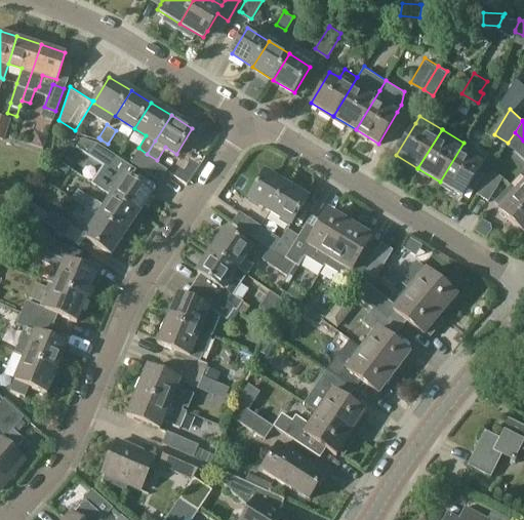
[(523,141),(515,132),(508,143),(523,157),(523,141)]
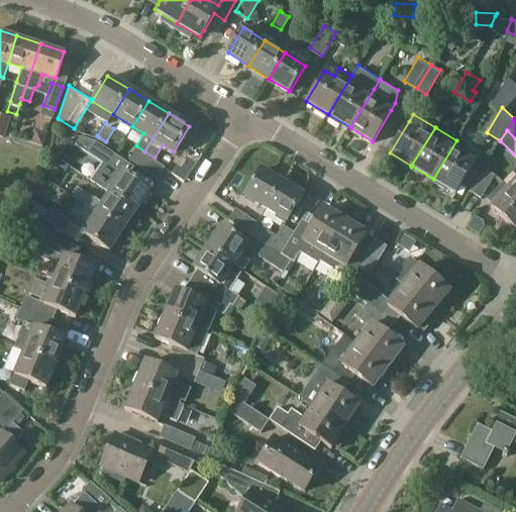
[(94,138),(87,149),(109,164),(116,152),(94,138)]
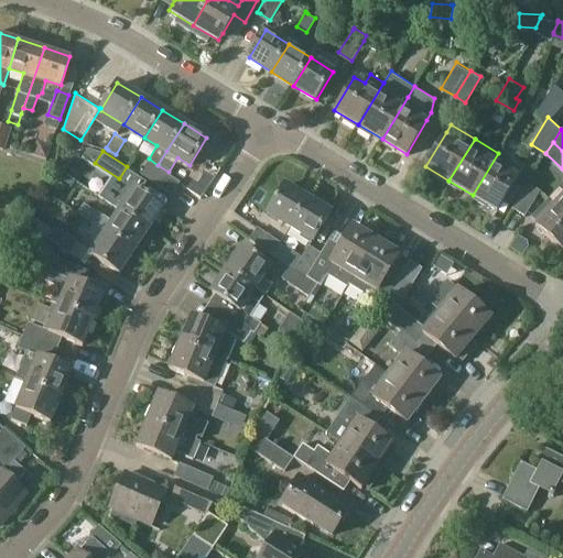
[(498,153),(473,195),(497,210),(522,168),(498,153)]
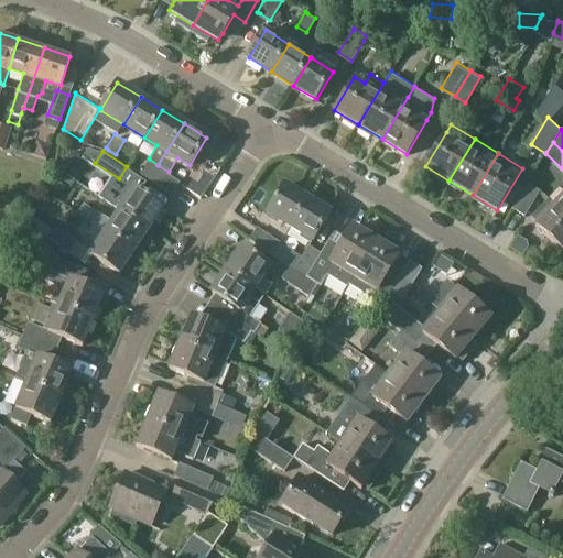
[(149,159),(141,172),(150,177),(158,165),(149,159)]
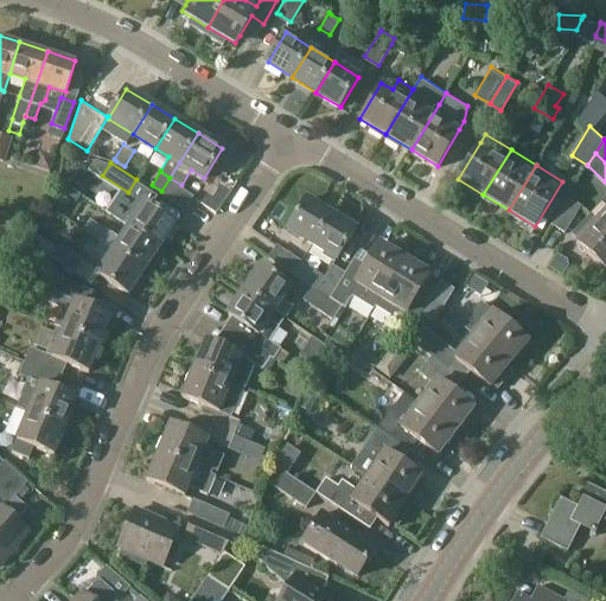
[(182,185),(170,178),(161,191),(185,206),(193,193),(182,185)]
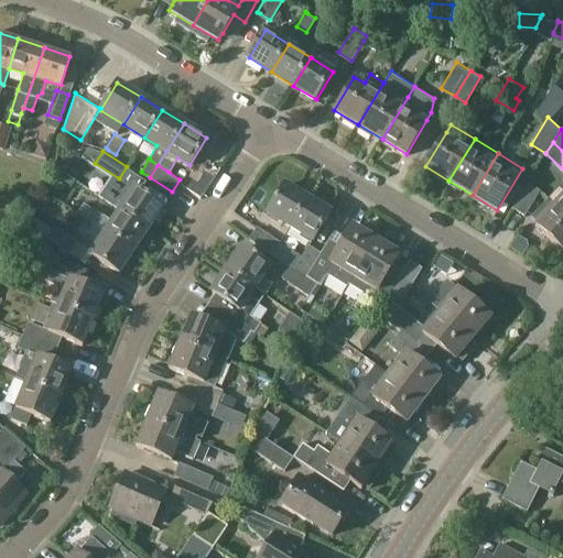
[(206,186),(196,181),(193,178),(187,186),(201,195),(206,186)]
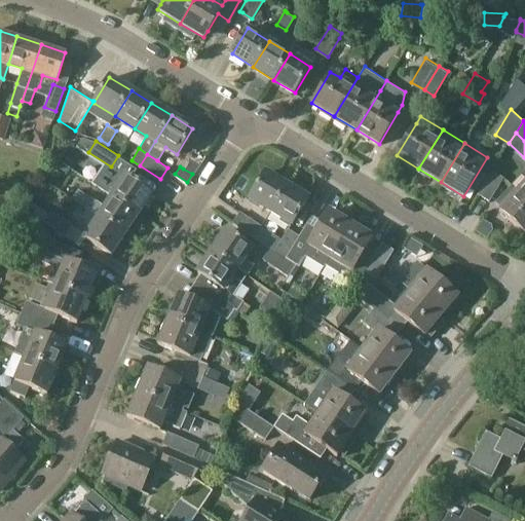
[(492,169),(478,192),(489,199),(503,176),(492,169)]
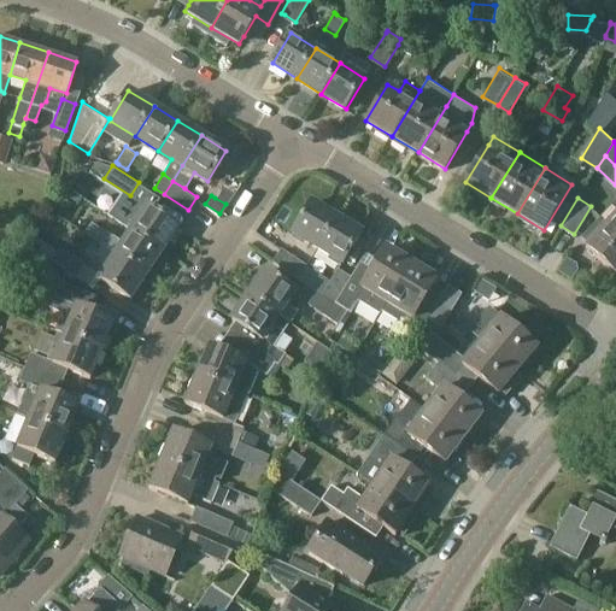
[(615,198),(600,216),(615,230),(615,198)]
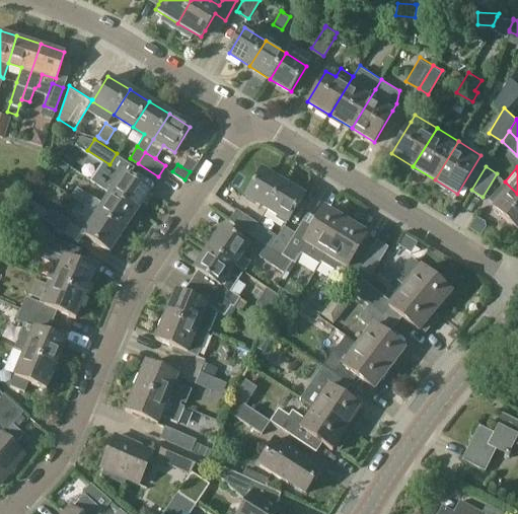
[(125,172),(124,173),(117,167),(103,186),(112,192),(111,194),(136,210),(149,190),(125,172)]
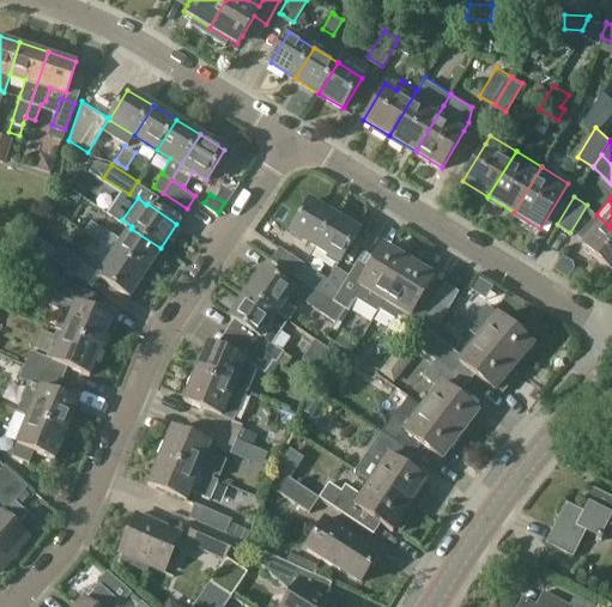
[(316,244),(335,214),(310,198),(291,229),(316,244)]
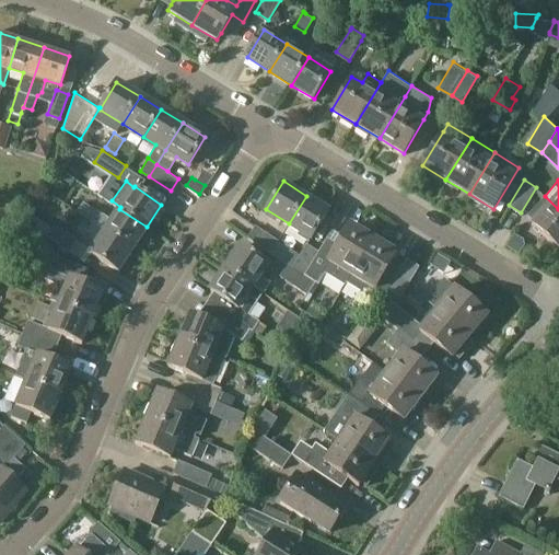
[(306,196),(289,223),(311,238),(328,210),(306,196)]
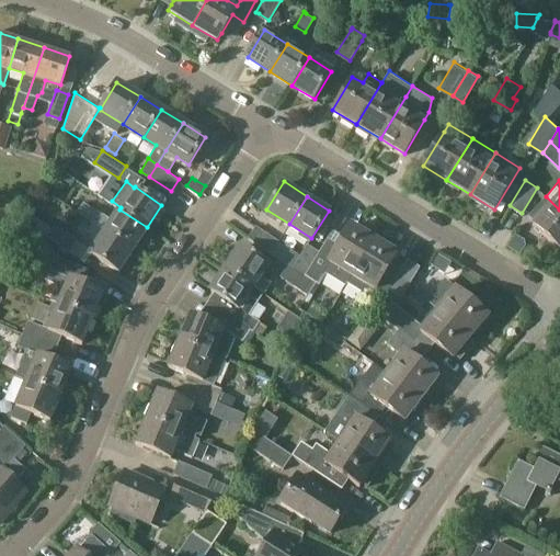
[(559,210),(546,196),(528,215),(535,220),(533,223),(559,248),(559,210)]
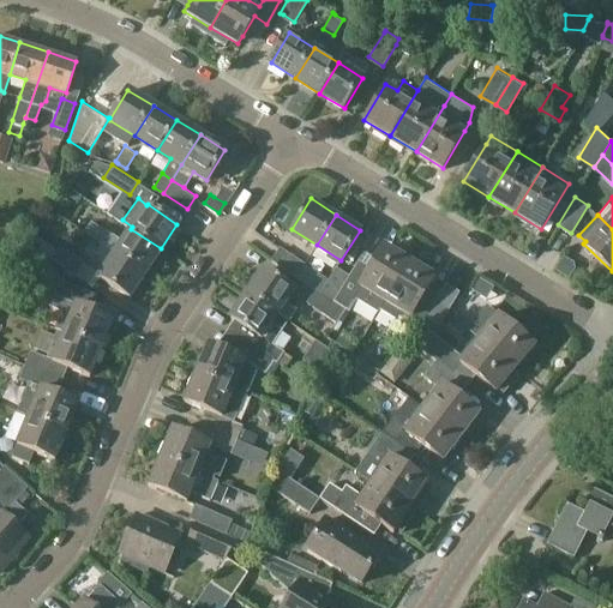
[(85,228),(84,229),(98,240),(102,242),(146,271),(154,259),(161,248),(131,229),(124,239),(124,240),(106,228),(106,229),(91,220),(85,228)]
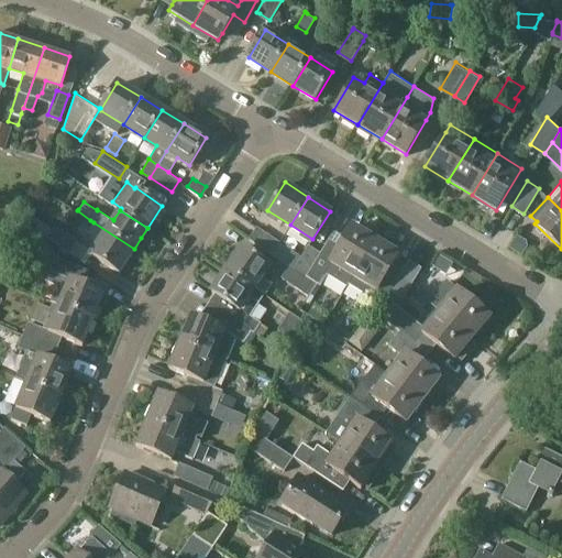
[(88,248),(87,251),(91,254),(118,272),(133,250),(134,249),(94,222),(87,232),(96,238),(89,248),(88,248)]
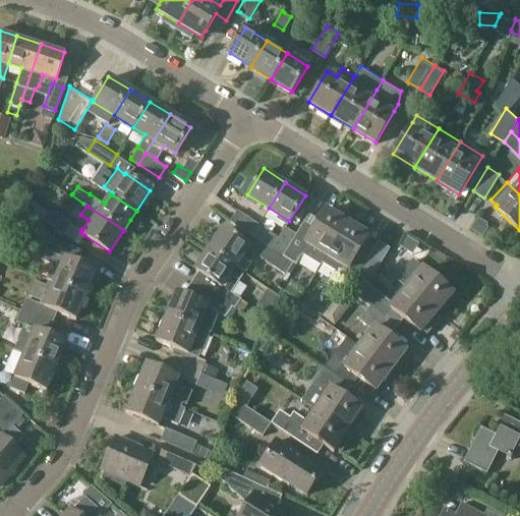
[(43,218),(43,219),(64,233),(72,223),(72,222),(72,221),(51,207),(49,210),(43,218)]
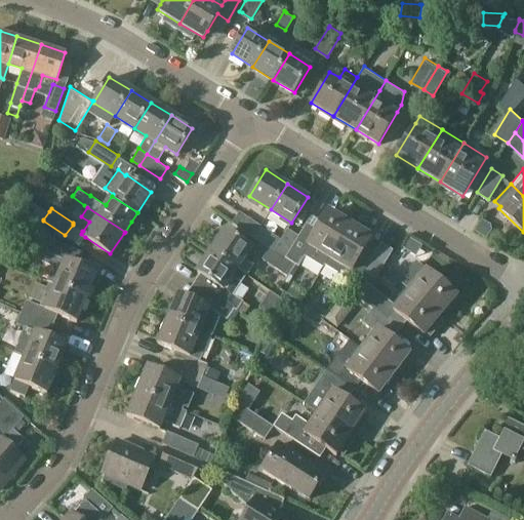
[(262,224),(257,221),(240,209),(232,221),(254,235),(257,231),(260,225),(262,224)]
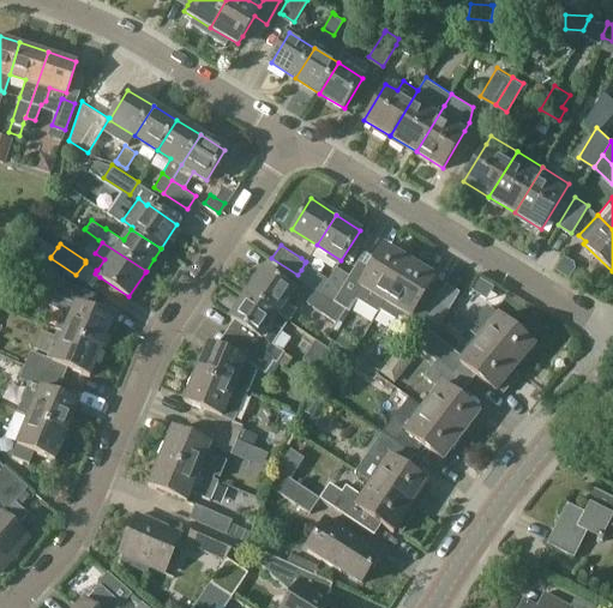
[(349,272),(334,299),(346,306),(349,308),(356,298),(378,311),(380,307),(384,300),(386,301),(410,262),(384,246),(372,265),(359,258),(349,272)]
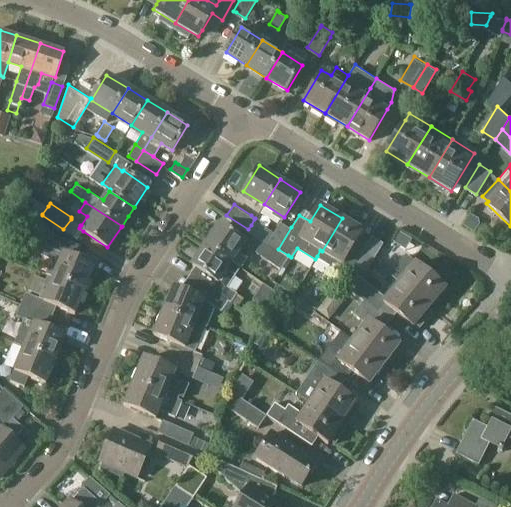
[(23,206),(19,215),(31,220),(35,210),(23,206)]
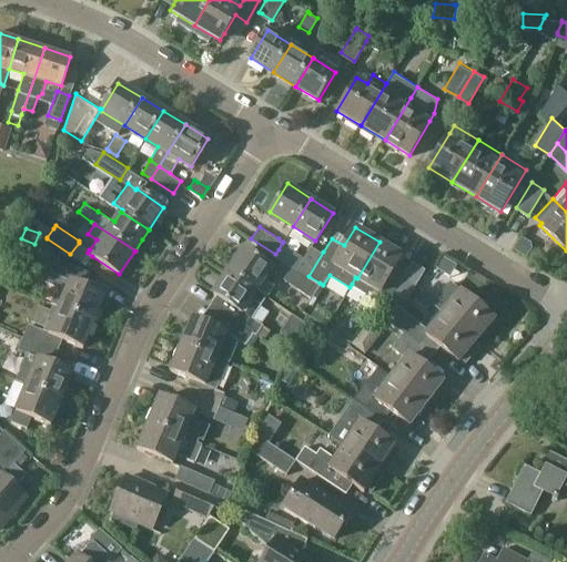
[(357,278),(355,277),(352,284),(372,296),(386,304),(394,292),(401,281),(394,276),(405,257),(380,242),(357,278)]
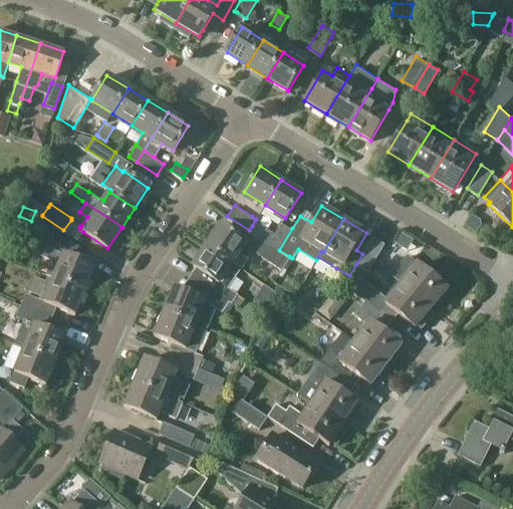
[(249,230),(248,231),(256,236),(263,225),(255,220),(252,226),(249,230)]
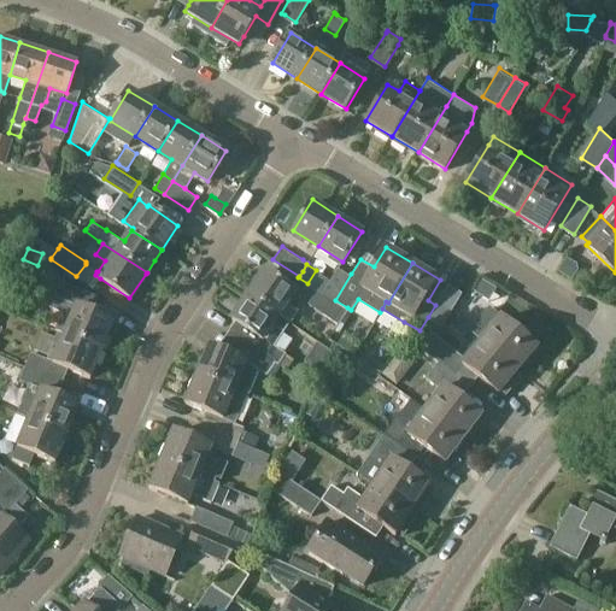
[(335,300),(351,274),(338,265),(322,291),(317,288),(335,300)]
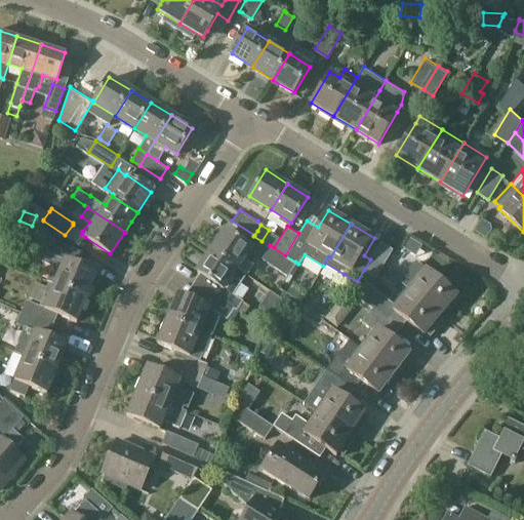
[(227,229),(211,250),(247,275),(254,265),(244,257),(252,246),(227,229)]
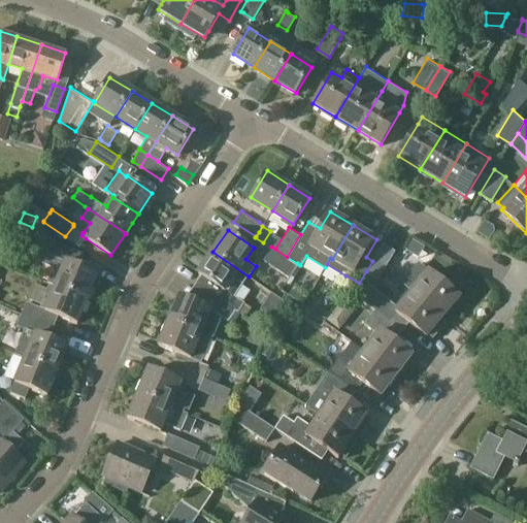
[(98,274),(78,266),(85,252),(52,238),(42,260),(54,265),(47,280),(56,283),(55,285),(88,299),(98,274)]
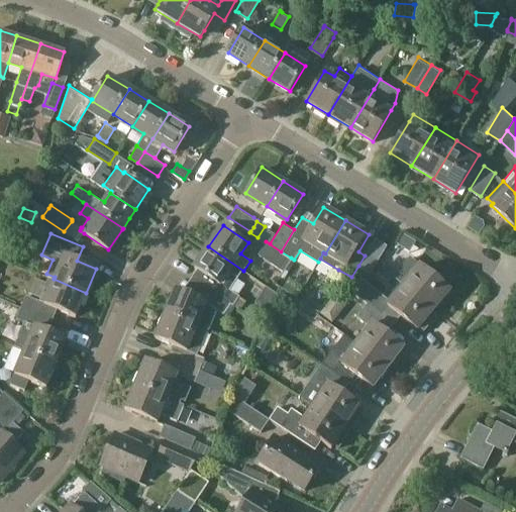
[(376,237),(365,256),(358,266),(370,273),(387,243),(376,237)]
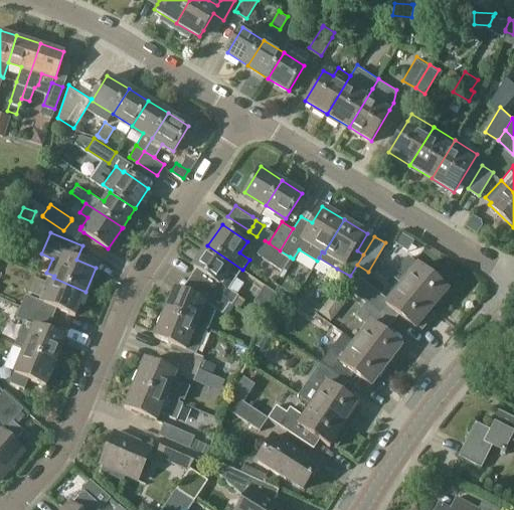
[(280,250),(265,240),(258,251),(282,269),(290,257),(280,250)]
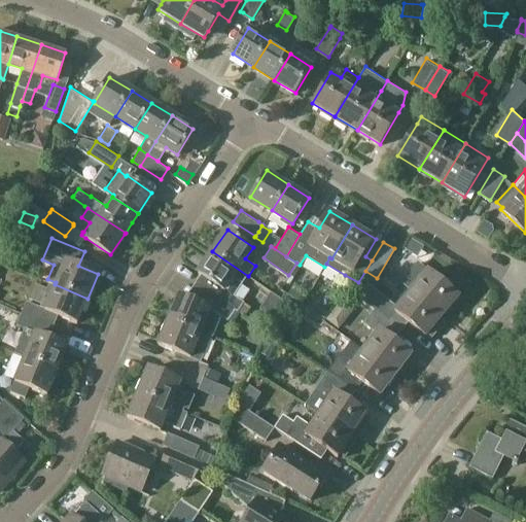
[(248,276),(212,251),(199,273),(208,279),(202,288),(238,312),(244,302),(235,296),(248,276)]
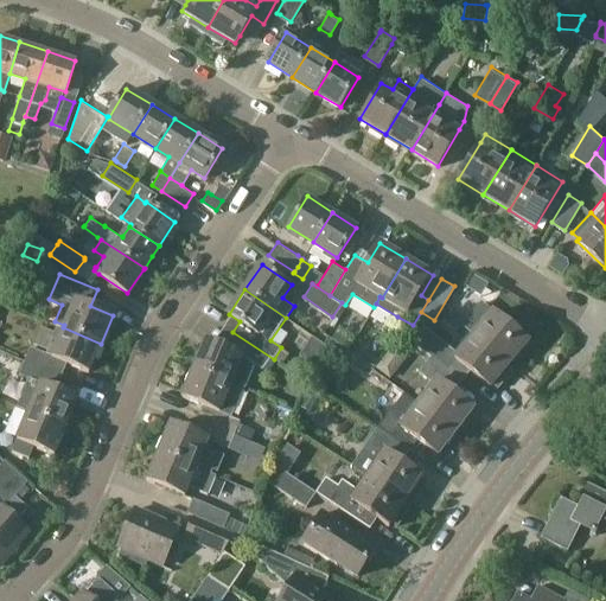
[(492,309),(473,332),(509,362),(528,339),(492,309)]
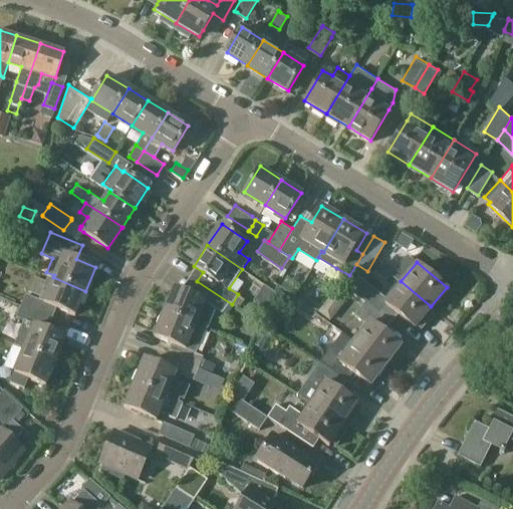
[(336,268),(332,275),(345,282),(349,275),(336,268)]
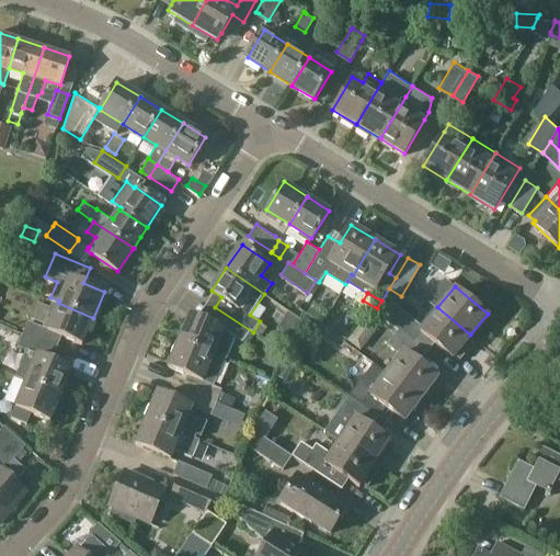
[(29,318),(23,332),(56,347),(61,335),(82,343),(93,318),(58,303),(57,307),(38,298),(31,315),(44,320),(42,325),(29,318)]
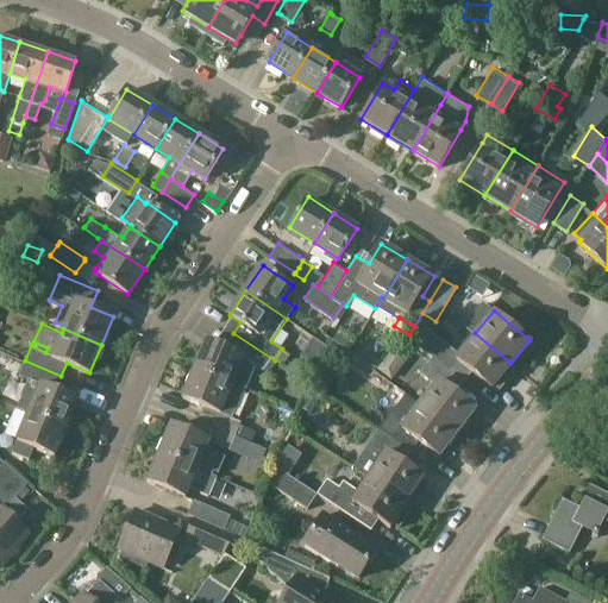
[(225,347),(213,343),(206,339),(195,366),(232,382),(245,388),(256,362),(263,368),(264,366),(270,370),(276,362),(275,360),(233,333),(225,347)]
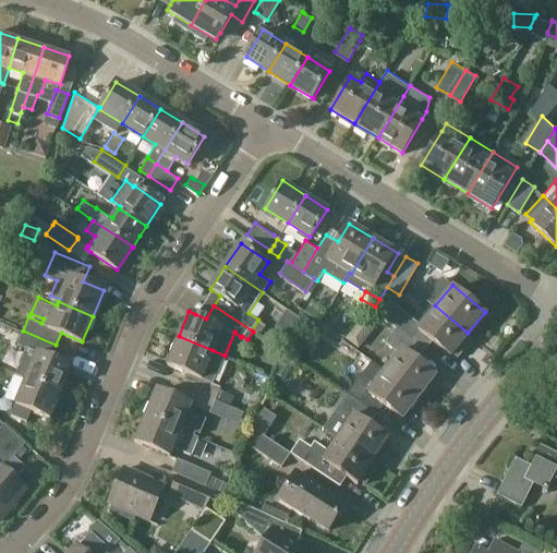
[(421,323),(418,326),(432,339),(450,353),(452,350),(457,355),(472,338),(467,334),(468,333),(435,305),(421,323)]
